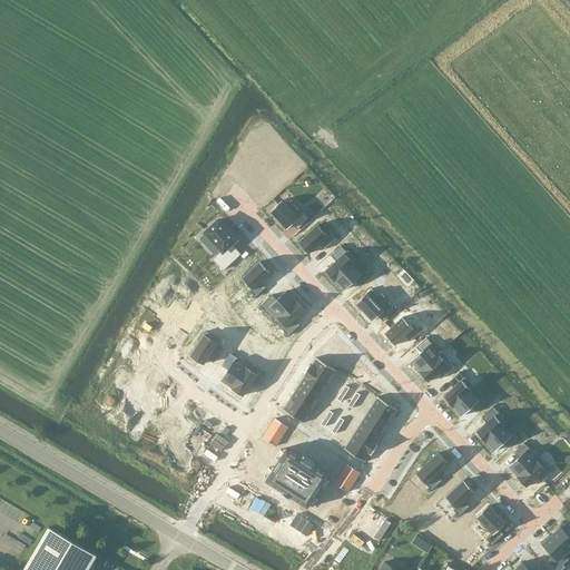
[(284,144),(279,139),(269,127),(263,134),(274,145),(278,149),(284,144)]
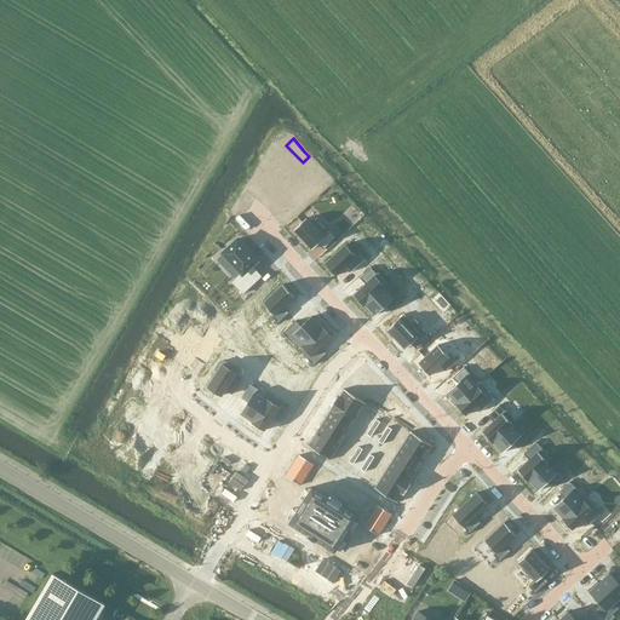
[(305,218),(293,229),(299,236),(299,237),(304,242),(311,248),(317,244),(322,250),(336,237),(329,230),(322,236),(305,218)]
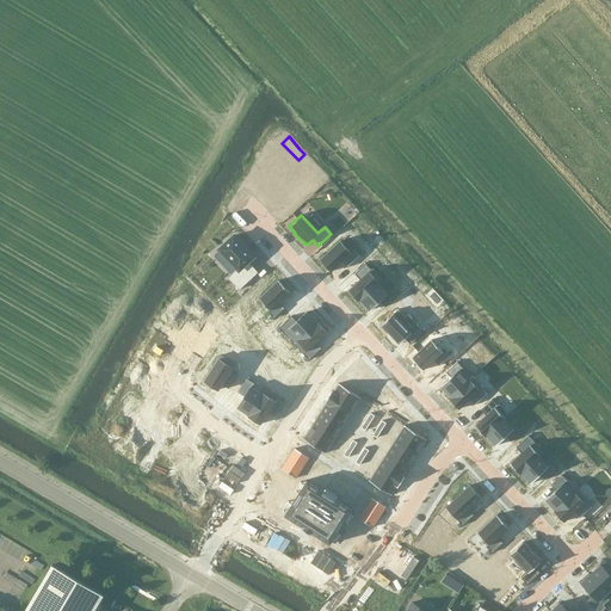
[(233,235),(218,250),(238,270),(230,276),(228,278),(238,289),(257,272),(247,261),(253,257),(233,235)]
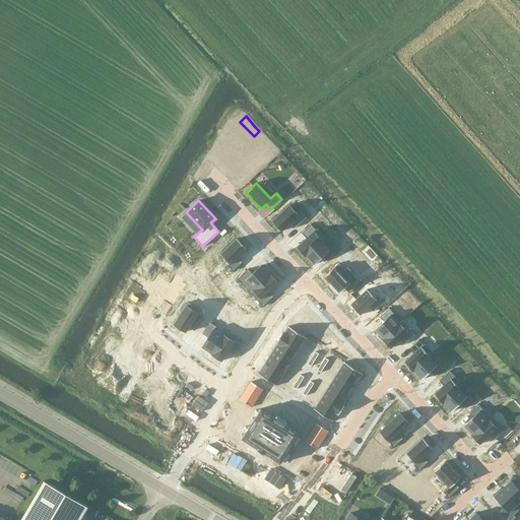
[(288,205),(272,220),(281,231),(290,222),(295,228),(306,217),(301,211),(298,215),(288,205)]
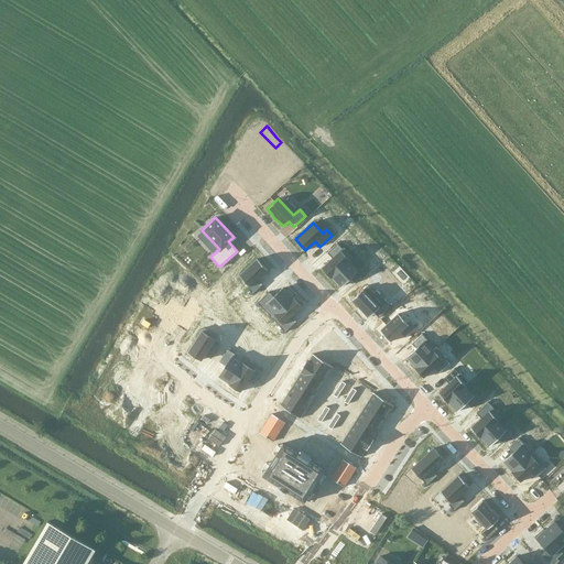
[(332,258),(321,268),(331,278),(351,257),(343,248),(342,249),(337,243),(326,252),(332,258)]
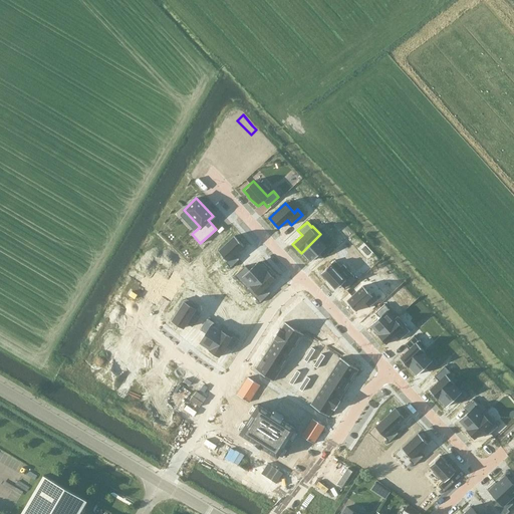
[(320,234),(301,253),(302,253),(309,261),(318,253),(322,257),(332,249),(327,244),(324,246),(317,238),(321,235),(320,234)]
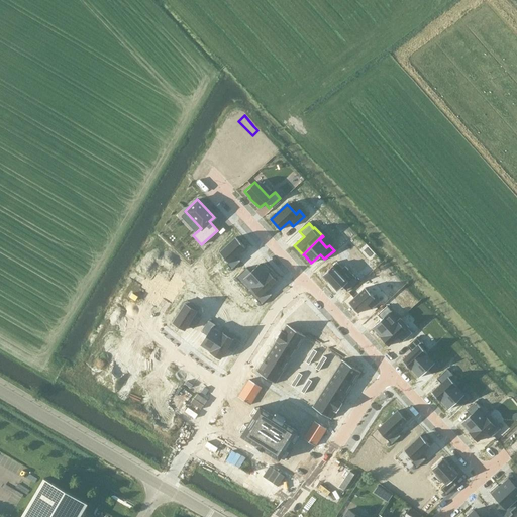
[(235,237),(218,252),(227,262),(226,264),(230,269),(240,261),(235,255),(244,247),(235,237)]
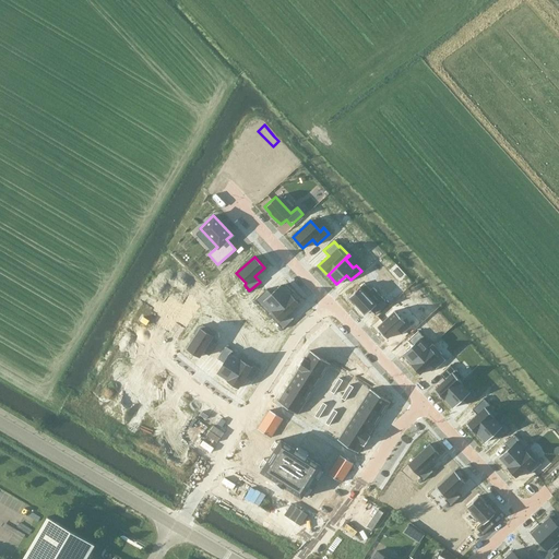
[(265,289),(254,300),(260,306),(269,314),(289,294),(288,294),(289,293),(285,287),(283,288),(280,285),(271,294),(265,289)]
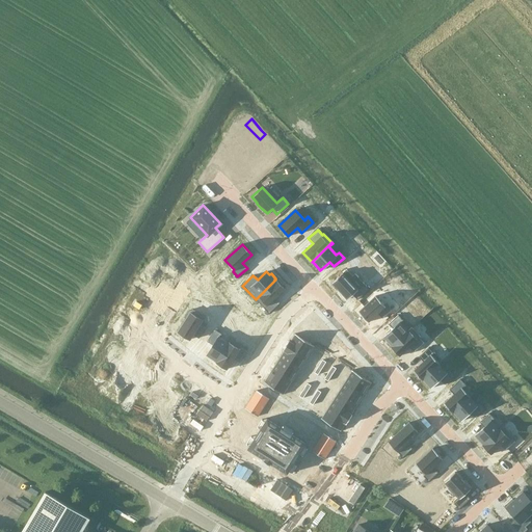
[(342,272),(331,283),(337,289),(341,293),(347,299),(352,295),(356,299),(368,289),(363,284),(356,289),(342,272)]
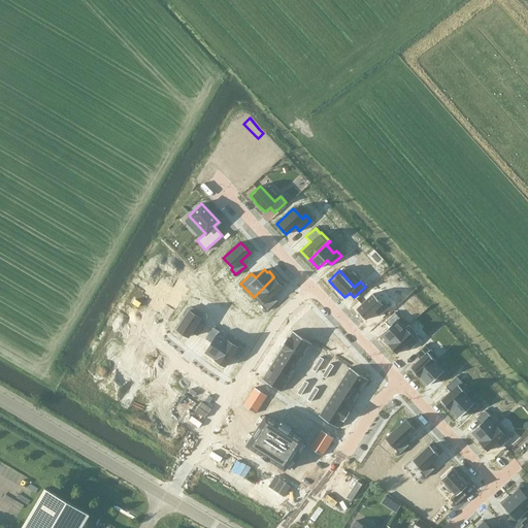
[(273,277),(254,297),(261,305),(266,310),(276,300),(272,296),(282,287),(279,284),(281,283),(275,277),(274,278),(273,277)]
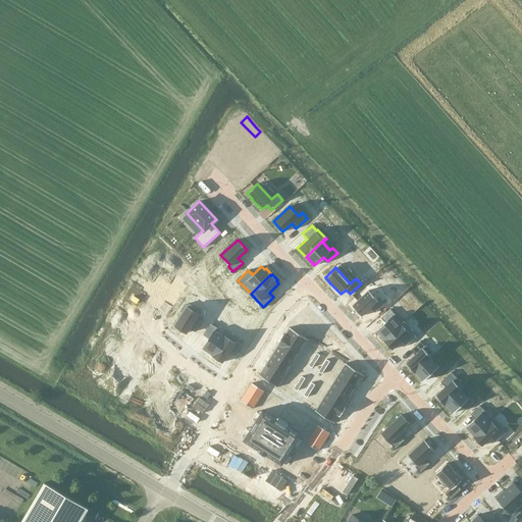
[(148,296),(145,301),(157,308),(163,299),(171,304),(184,286),(173,280),(170,286),(158,279),(154,285),(153,285),(147,295),(148,296)]
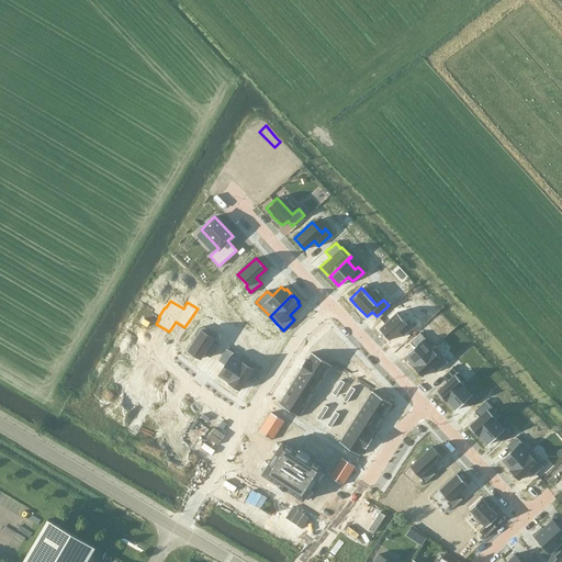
[(379,328),(378,329),(389,340),(398,332),(403,336),(413,327),(408,322),(406,323),(396,312),(379,328)]
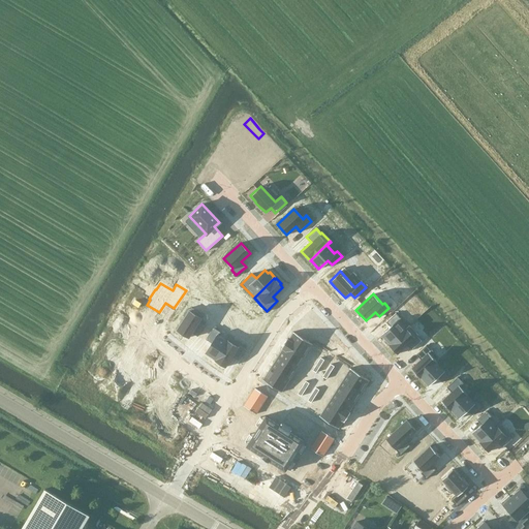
[(184,316),(176,330),(188,338),(191,332),(197,336),(204,324),(198,321),(203,315),(190,307),(189,310),(187,308),(183,315),(184,316)]
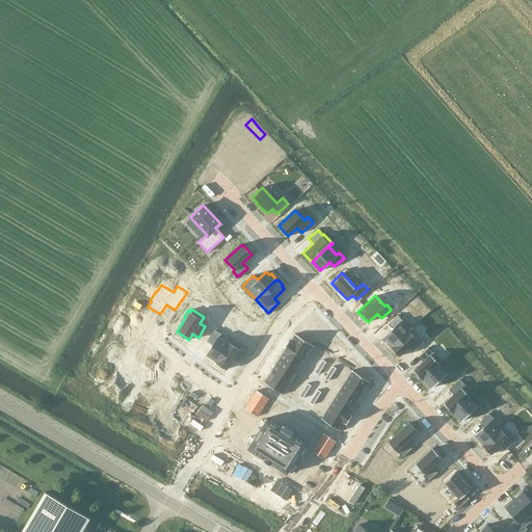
[(392,328),(382,337),(391,346),(391,347),(411,327),(410,327),(407,330),(400,323),(402,320),(397,315),(388,324),(392,328)]
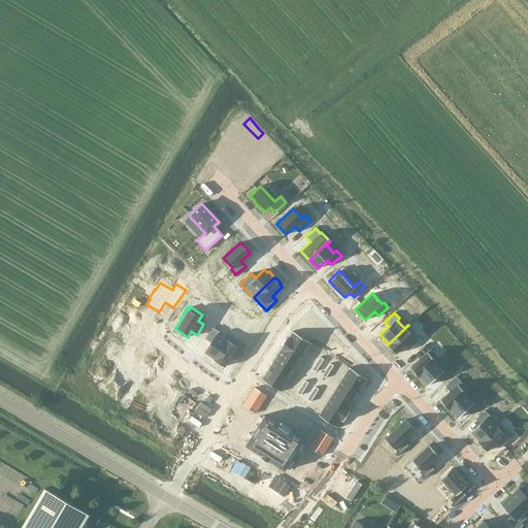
[(408,325),(388,344),(396,354),(406,344),(410,350),(420,340),(416,335),(417,334),(408,325)]
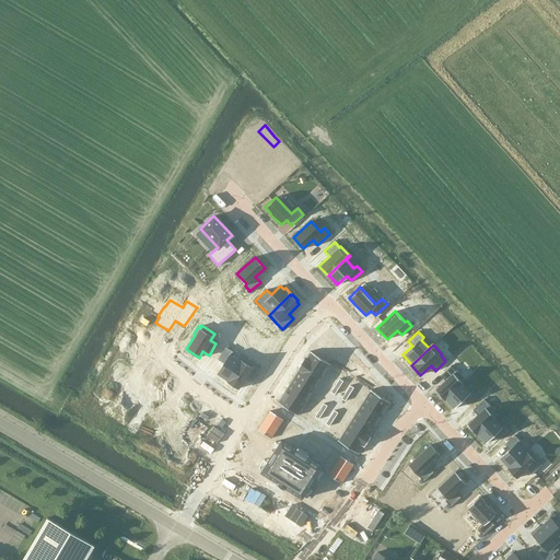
[(223,363),(217,374),(228,381),(226,381),(228,382),(243,357),(240,361),(230,354),(232,351),(225,348),(218,359),(223,363)]
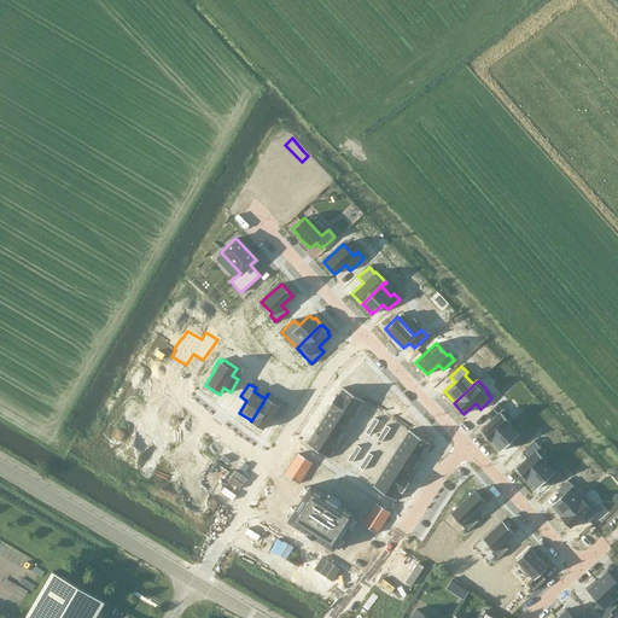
[(336,395),(332,401),(355,417),(363,402),(363,403),(365,402),(342,388),(340,388),(342,389),(337,396),(336,395)]
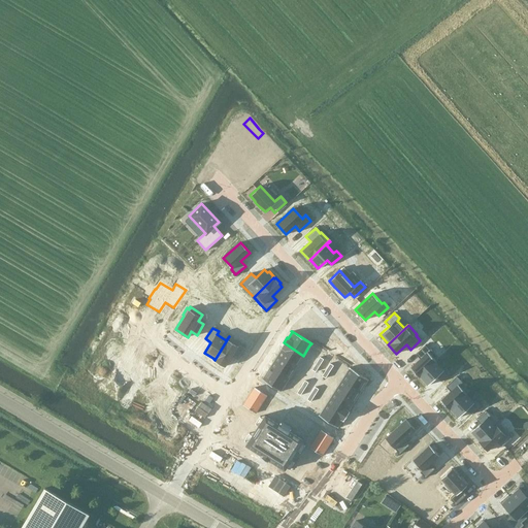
[(229,336),(215,360),(225,366),(232,356),(237,359),(244,348),(238,344),(239,343),(229,336)]
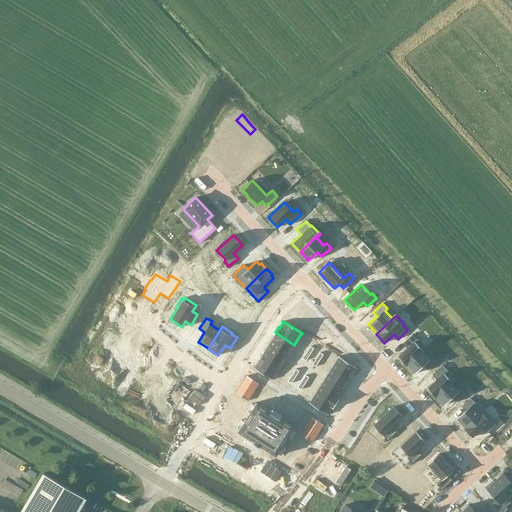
[(272,338),(268,344),(287,356),(294,345),(275,332),(271,337),(272,338)]
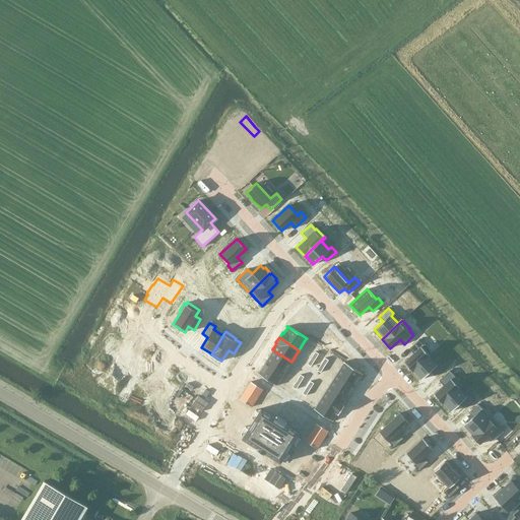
[(412,353),(403,362),(411,371),(432,352),(424,343),(423,344),(417,340),(408,348),(412,353)]
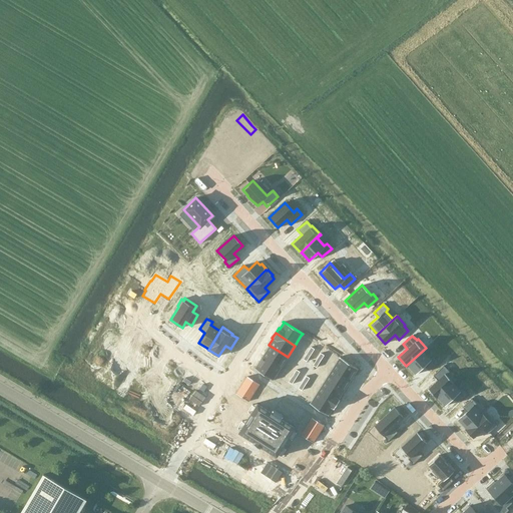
[(269,345),(262,357),(280,368),(288,357),(269,345)]
